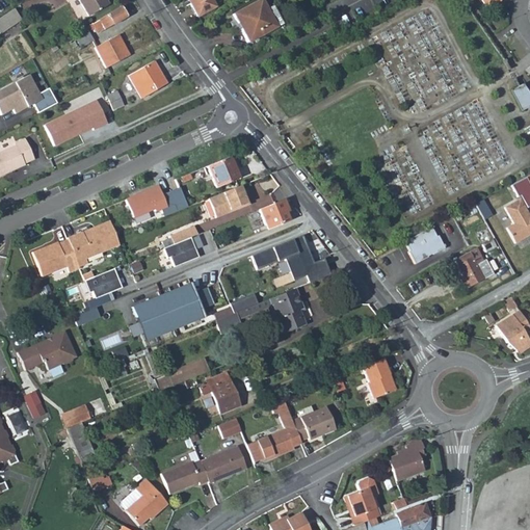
[(81,0),(90,14),(110,3),(108,0),(81,0)]
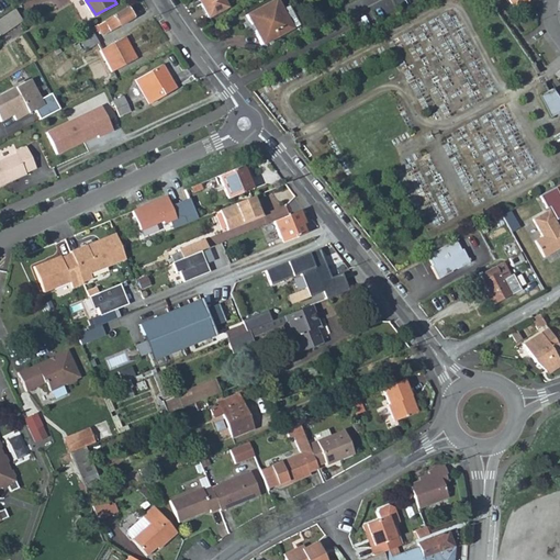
[(201,0),(210,17),(228,7),(225,0),(201,0)]
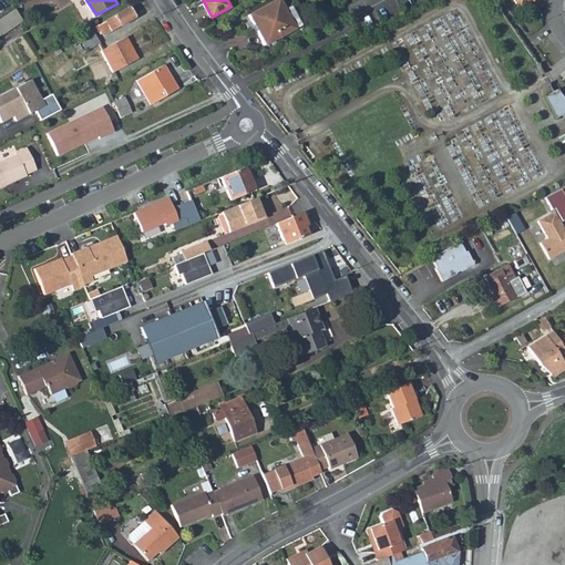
[(277,0),(248,14),(265,44),(295,29),(280,0),(277,0)]
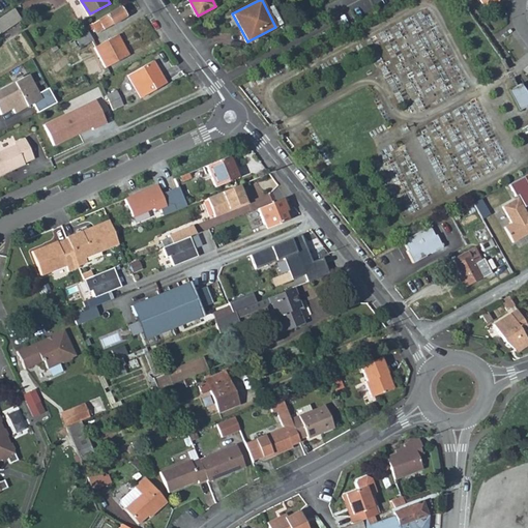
[(122,5),(93,23),(98,30),(105,27),(106,28),(128,16),(122,5)]
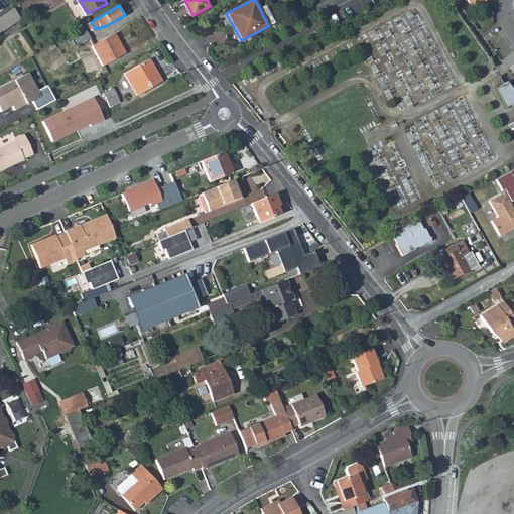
[(22,18),(15,8),(0,17),(0,30),(1,32),(22,18)]
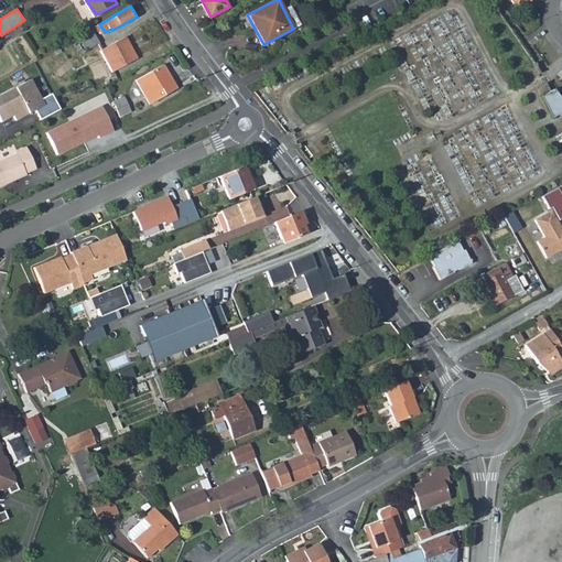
[(95,30),(82,38),(88,50),(101,42),(95,30)]
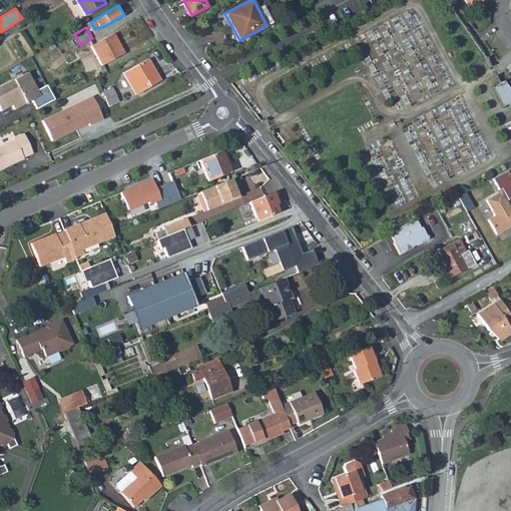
[(115,32),(93,44),(103,64),(126,52),(115,32)]
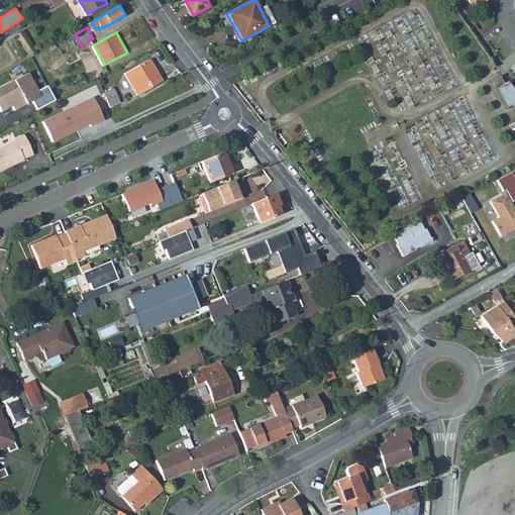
[(150,59),(127,72),(139,94),(163,81),(150,59)]
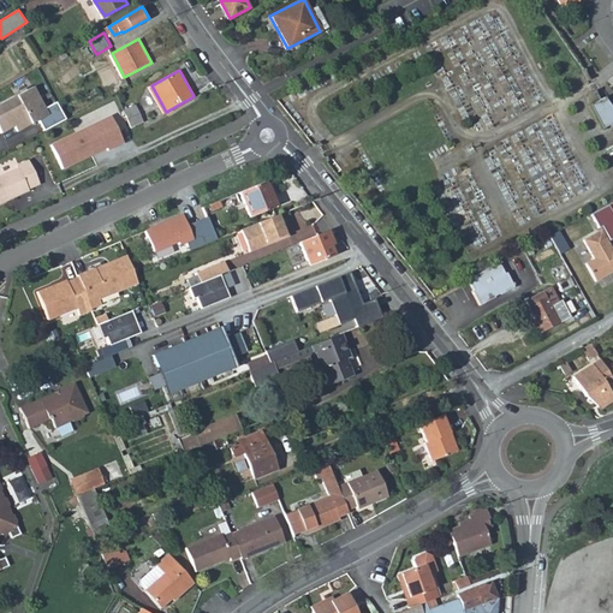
[(35,87),(0,103),(0,125),(4,131),(16,125),(19,130),(28,125),(27,123),(31,120),(33,123),(40,119),(46,130),(67,118),(58,101),(47,107),(35,87)]
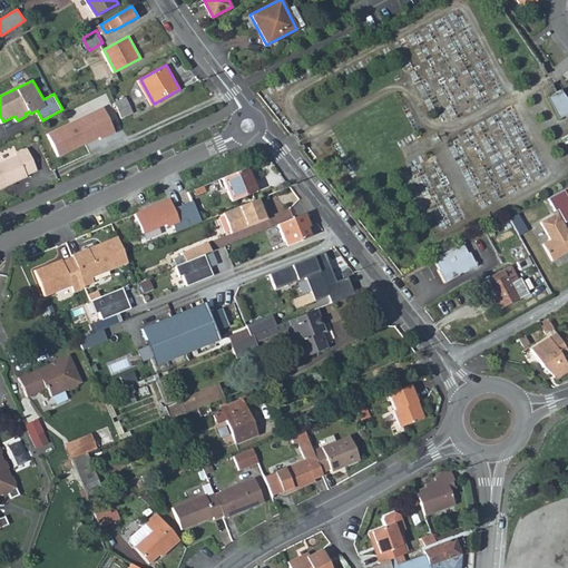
[(559,117),(567,113),(567,96),(561,88),(548,95),(559,117)]
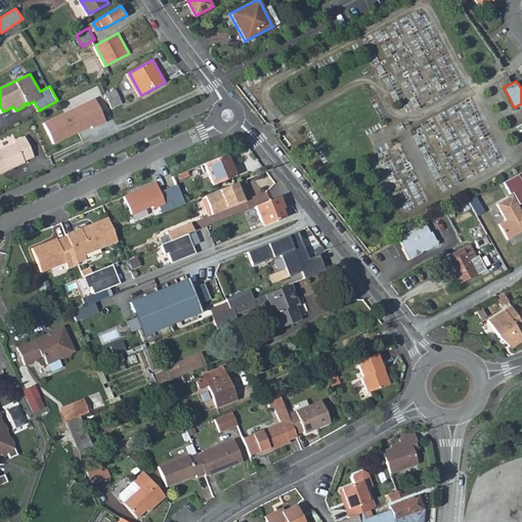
[(118,89),(107,93),(114,106),(124,102),(118,89)]
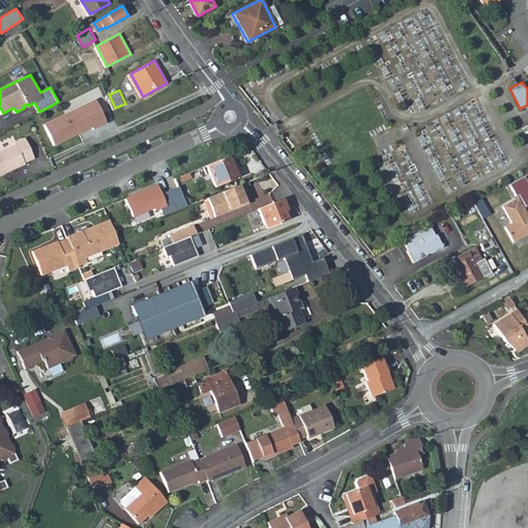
[(95,96),(45,123),(55,143),(81,129),(80,127),(91,121),(92,123),(94,126),(108,119),(95,96)]
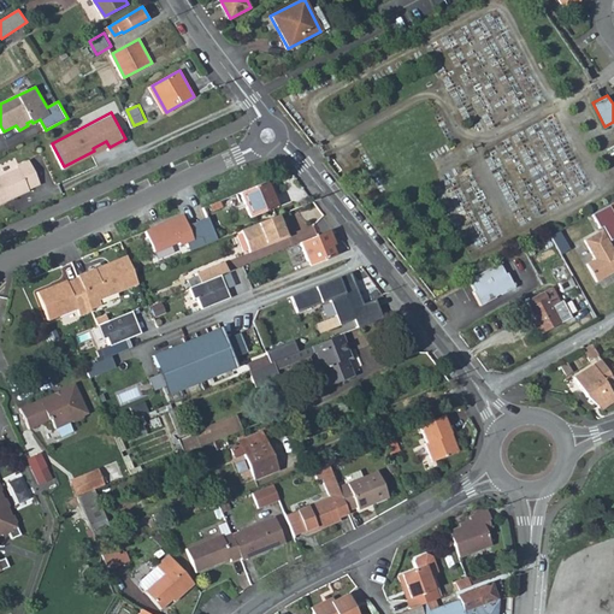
[(93,148),(94,151),(107,143),(106,141),(93,148)]
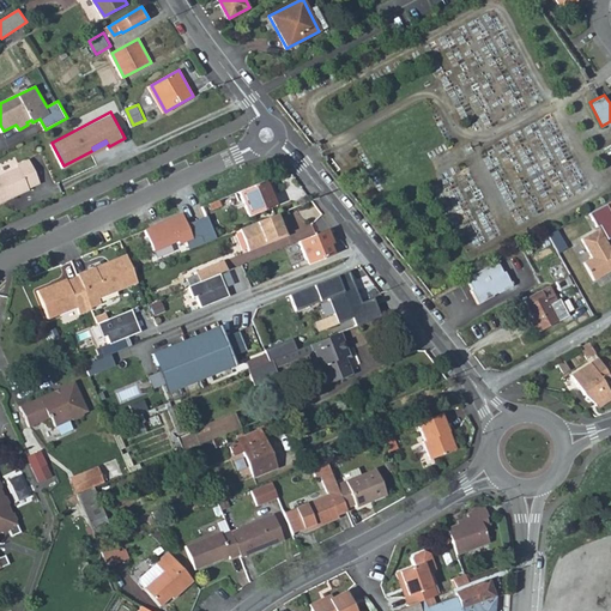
[(19,165),(0,174),(0,203),(30,187),(30,186),(41,180),(29,157),(19,162),(19,165)]
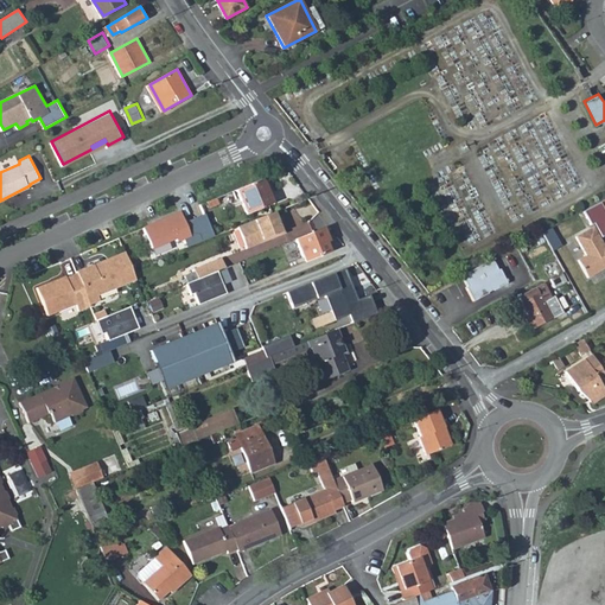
[(333,158),(328,163),(333,170),(339,166),(333,158)]
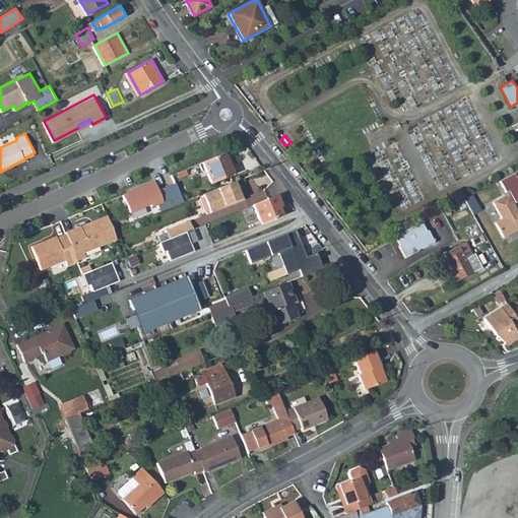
[(235,173),(225,151),(224,152),(203,162),(212,182),(235,173)]
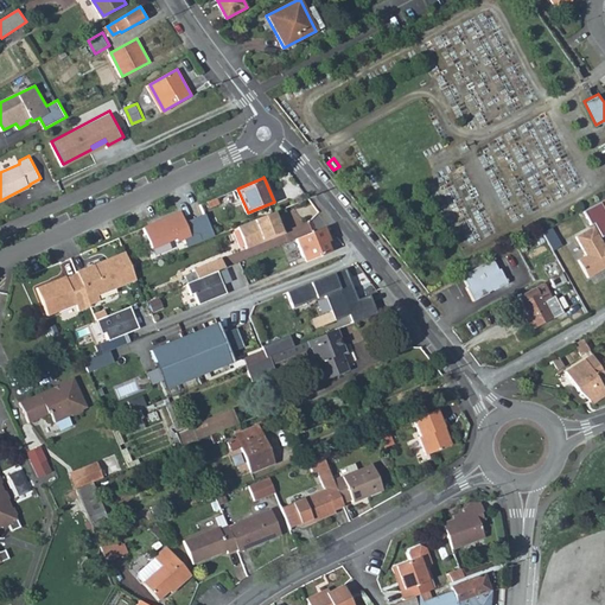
[(242,215),(248,212),(237,189),(231,191),(235,198),(242,215)]
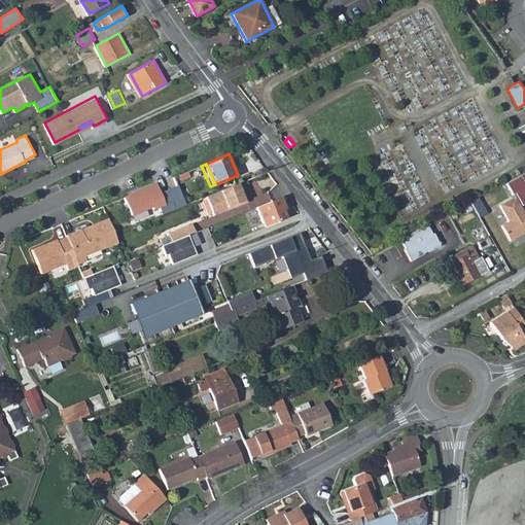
[(204,172),(201,166),(180,174),(182,179),(190,175),(193,179),(203,175),(202,173),(204,172)]
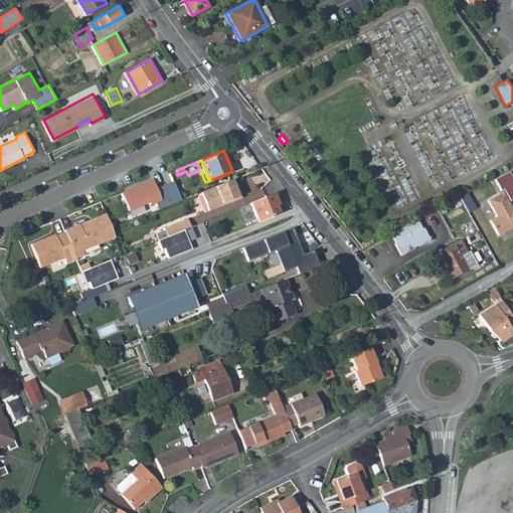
[(512,174),(510,170),(496,177),(503,189),(505,188),(511,199),(512,198),(512,174)]
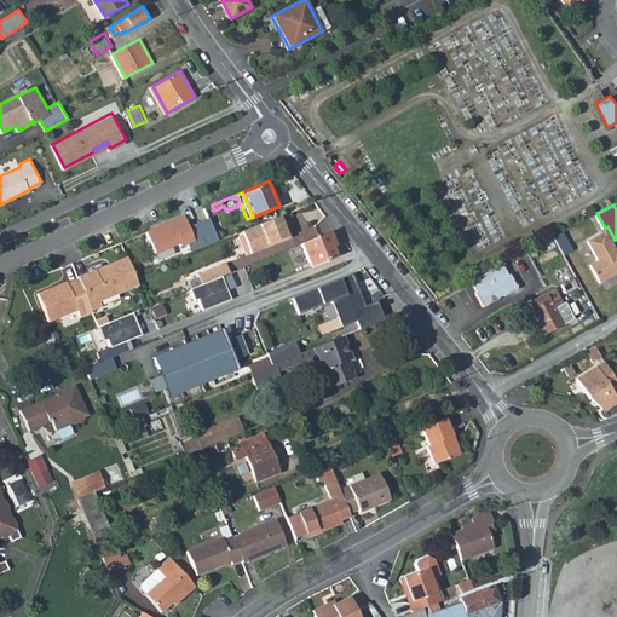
[(186,215),(148,231),(156,252),(180,242),(182,246),(189,242),(191,247),(206,241),(207,244),(220,240),(211,217),(190,225),(186,215)]
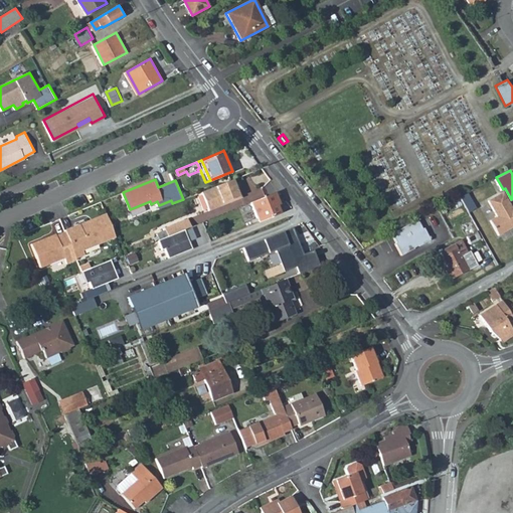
[(237,189),(232,179),(202,191),(209,210),(242,197),(239,188),(237,189)]
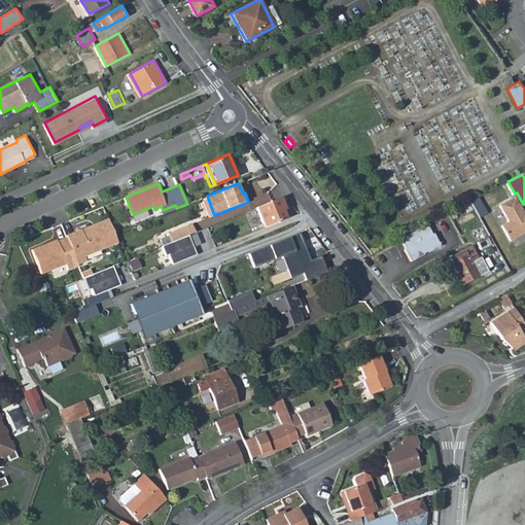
[(486,211),(478,195),(469,199),(479,214),(486,211)]
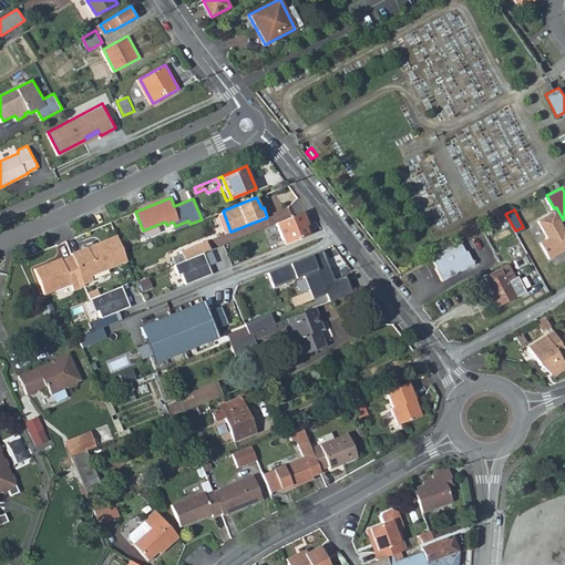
[(555,209),(538,218),(547,236),(540,240),(550,257),(564,249),(564,225),(555,209)]
